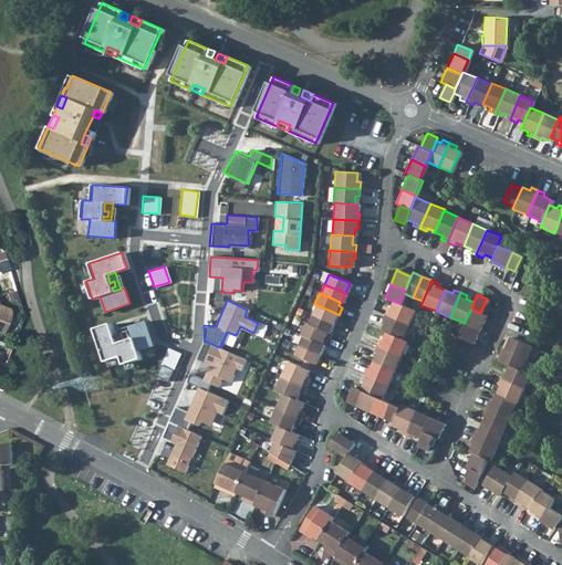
[(384,314),(408,325),(415,310),(399,303),(393,301),(389,310),(386,307),(384,314)]
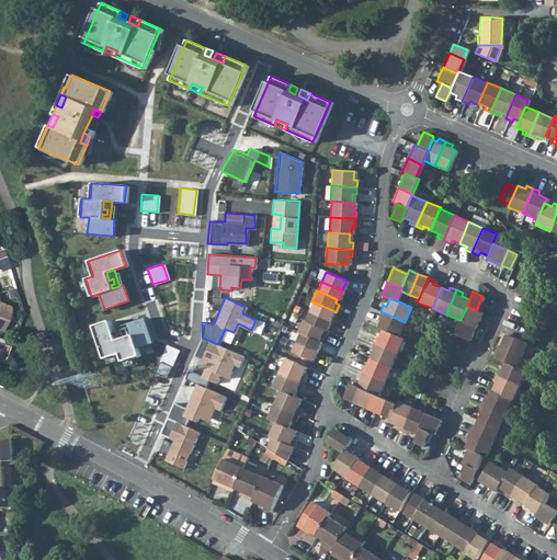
[(308,311),(330,321),(334,311),(313,301),(308,311)]
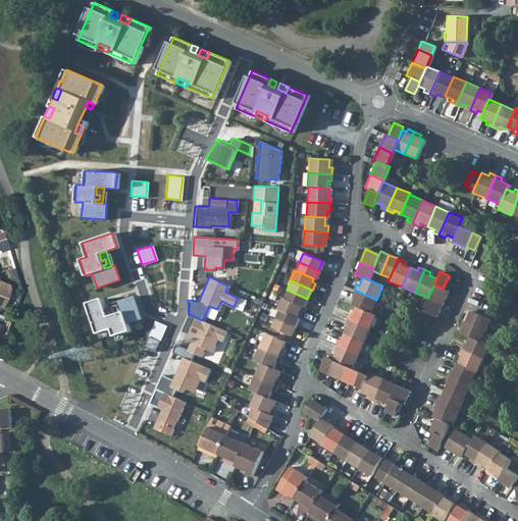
[(428,297),(442,303),(448,290),(443,289),(434,284),(428,297)]
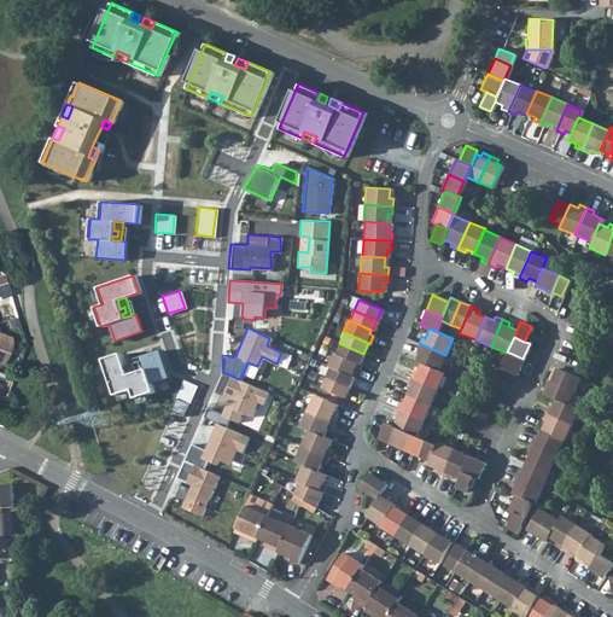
[(334,353),(356,364),(358,364),(363,354),(339,343),(334,353)]
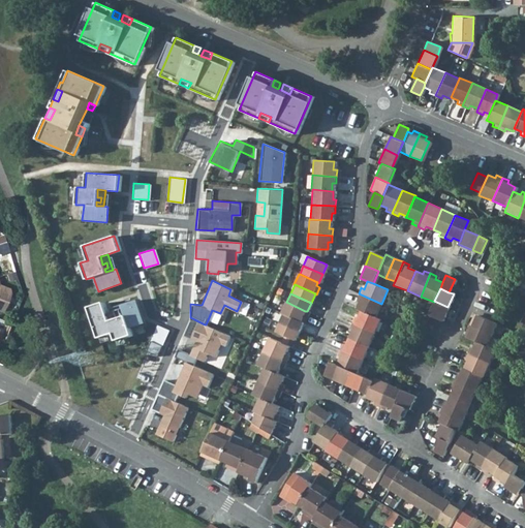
[(361,311),(375,317),(381,304),(359,293),(356,300),(359,301),(356,309),(361,311)]
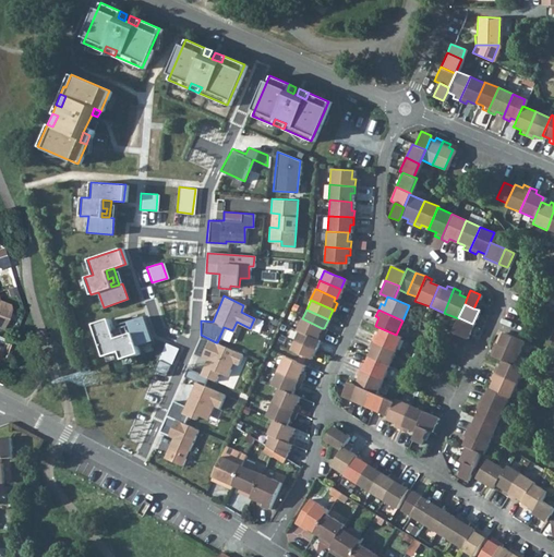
[(151,340),(142,316),(127,322),(128,325),(131,333),(127,334),(125,330),(121,331),(122,336),(115,338),(111,330),(108,318),(92,324),(103,356),(118,351),(120,360),(137,353),(135,346),(151,340)]
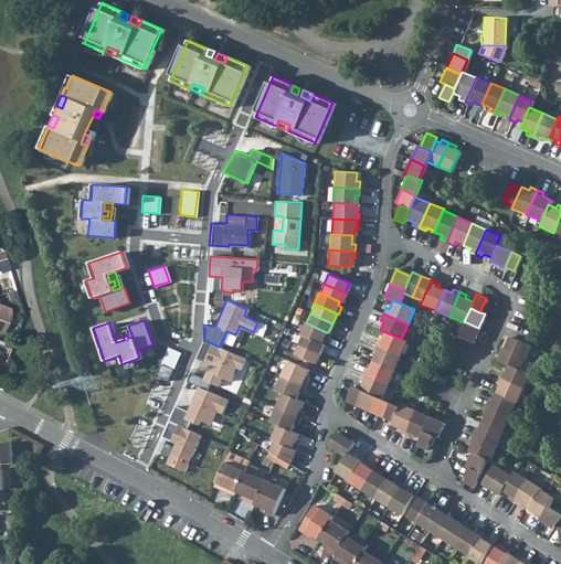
[(457,336),(472,342),(478,328),(464,321),(464,322),(457,336)]
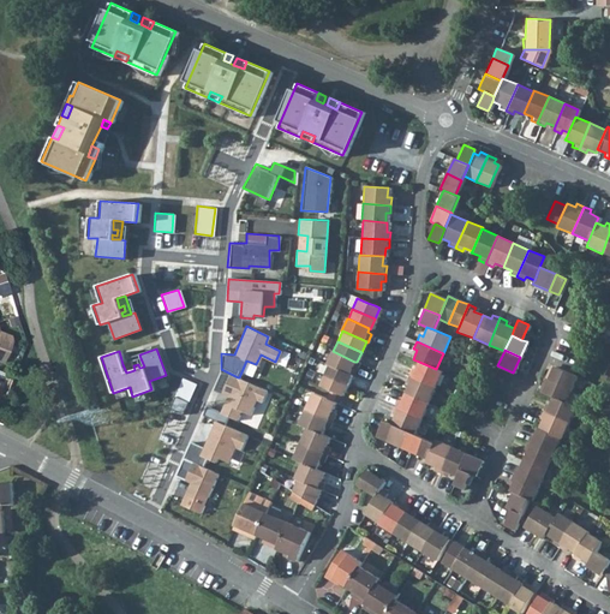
[(330,365),(350,374),(351,369),(356,371),(359,363),(357,362),(354,362),(333,351),(327,364),(330,365)]
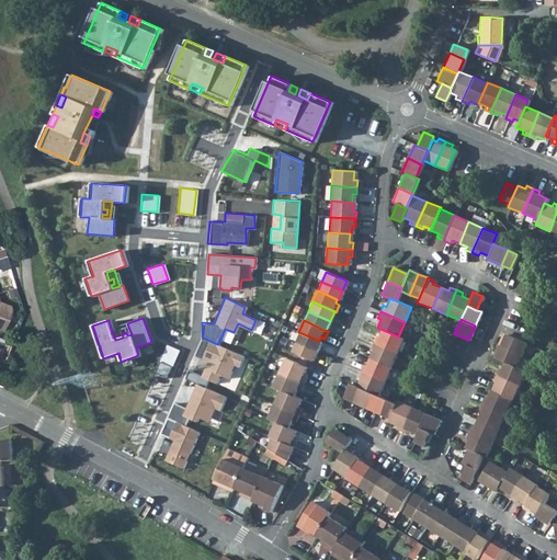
[(128,327),(112,332),(115,340),(123,338),(122,333),(126,332),(127,335),(132,334),(128,327)]
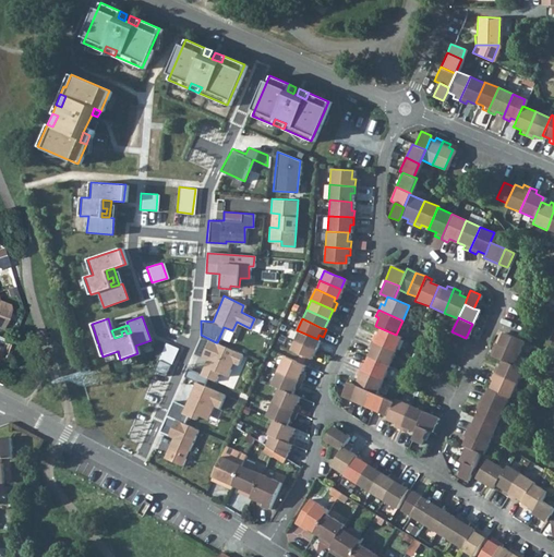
[(371,341),(395,351),(401,337),(396,335),(381,328),(377,336),(374,335),(371,341)]
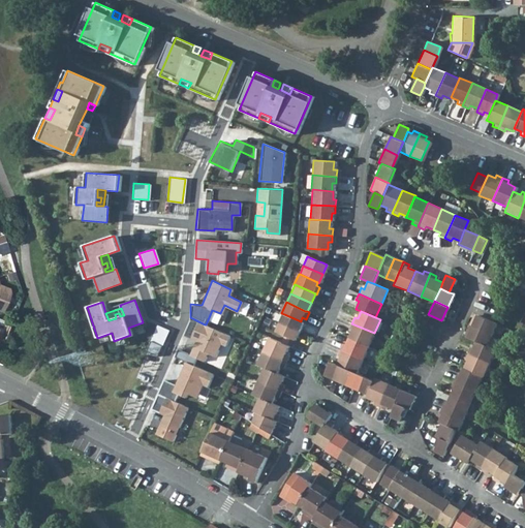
[(280,322),(299,332),(303,322),(301,321),(284,314),(280,322)]
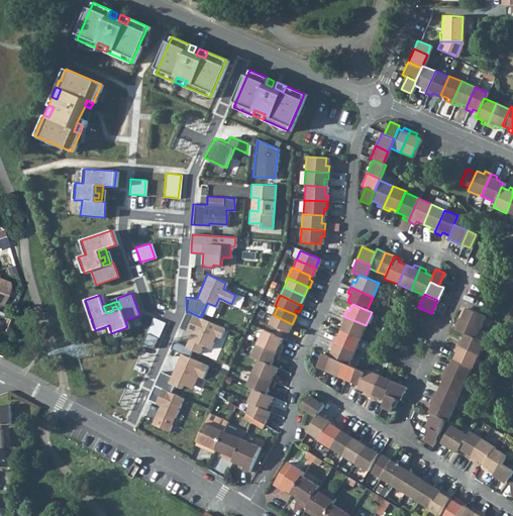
[(456,317),(478,327),(483,315),(465,307),(463,311),(459,310),(456,317)]
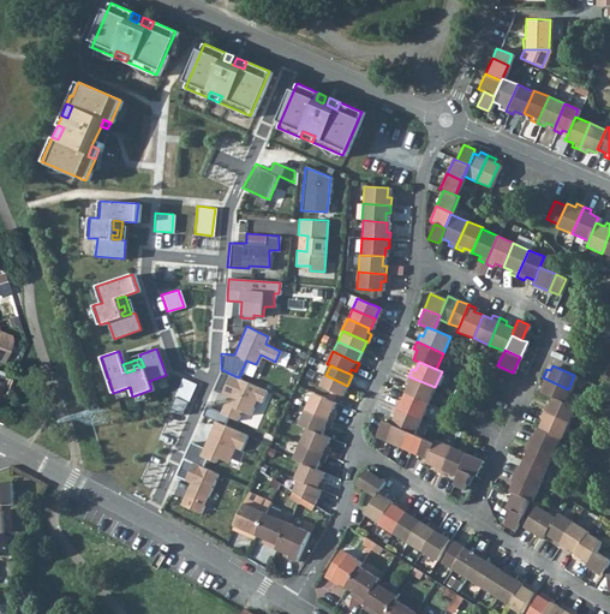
[(238,377),(221,369),(211,389),(225,397),(217,411),(235,419),(240,410),(249,413),(255,400),(259,401),(265,389),(239,377),(238,377)]
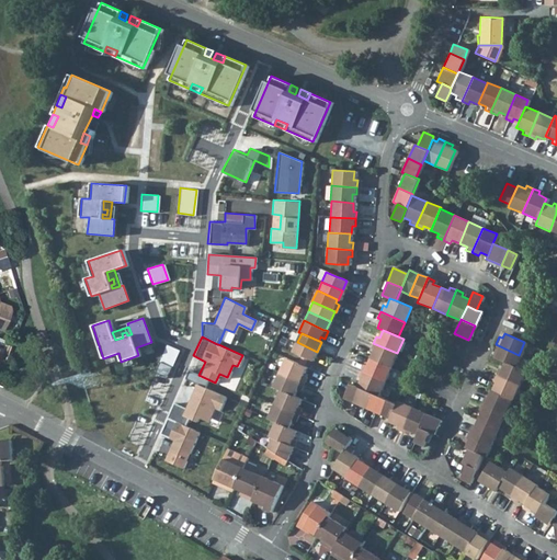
[(405,339),(398,350),(405,353),(410,342),(405,339)]
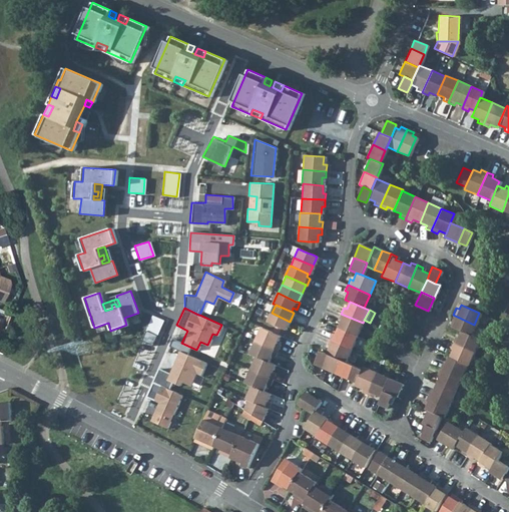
[(280,328),(286,330),(290,322),(272,313),(267,322),(274,325),(280,328)]
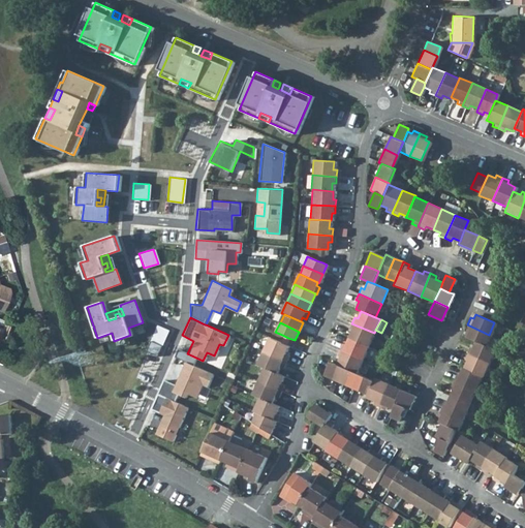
[(348,338),(368,346),(374,333),(351,323),(348,329),(351,331),(348,338)]
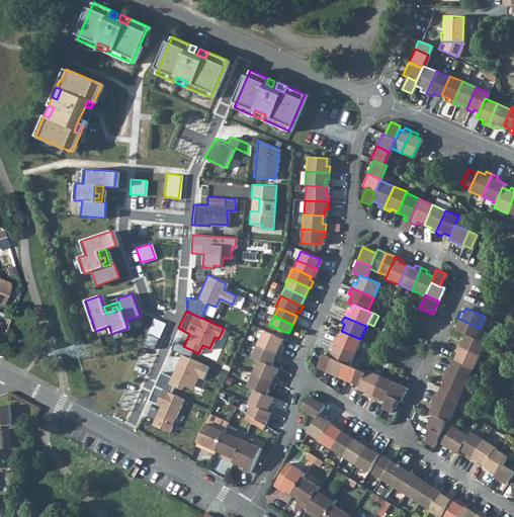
[(455,330),(463,334),(474,338),(474,339),(479,328),(457,318),(453,325),(457,326),(455,330)]
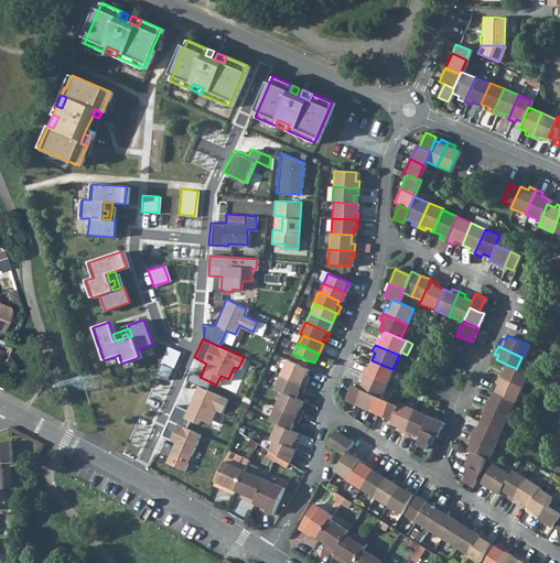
[(297,365),(303,368),(308,360),(301,357),(297,365)]
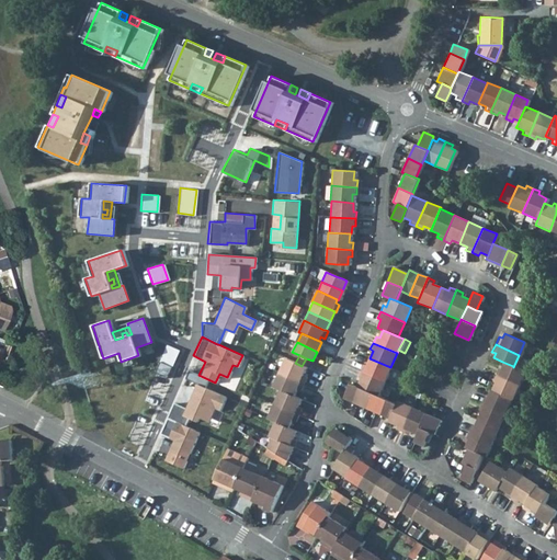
[(279,373),(303,384),(305,377),(302,376),(306,368),(302,366),(295,363),(285,358),(279,373)]
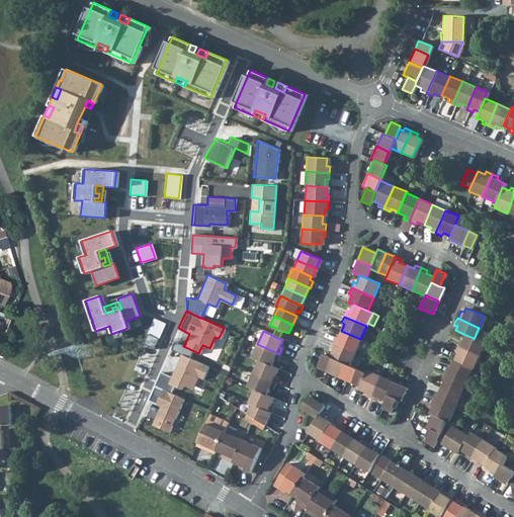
[(332,343),(354,353),(360,339),(341,331),(338,338),(335,337),(332,343)]
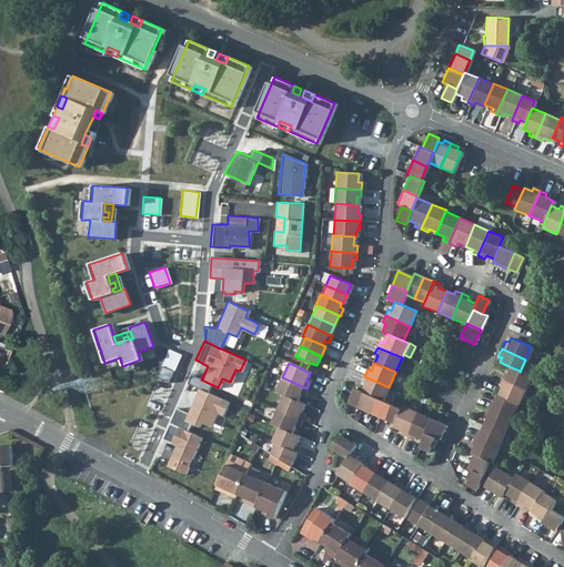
[(172,371),(160,365),(154,376),(168,382),(172,371)]
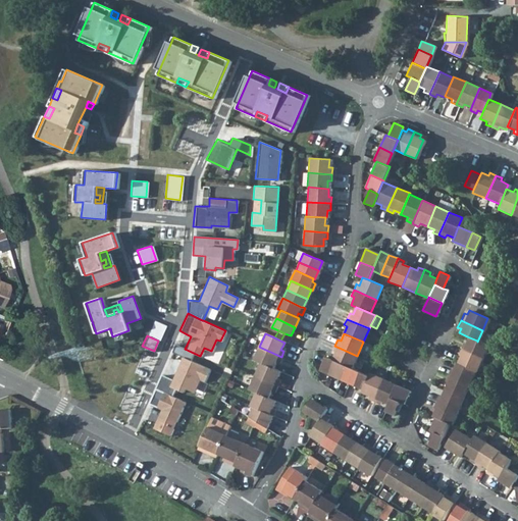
[(477,341),(467,336),(464,344),(461,343),(458,349),(480,359),(486,345),(477,342),(477,341)]
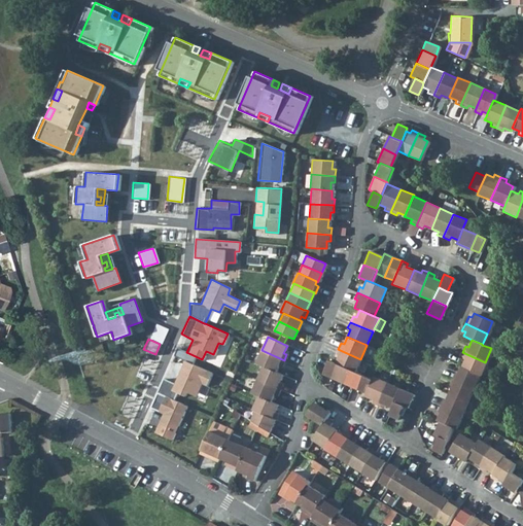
[(349,371),(354,373),(360,359),(338,349),(336,355),(339,356),(335,363),(338,364),(349,371)]
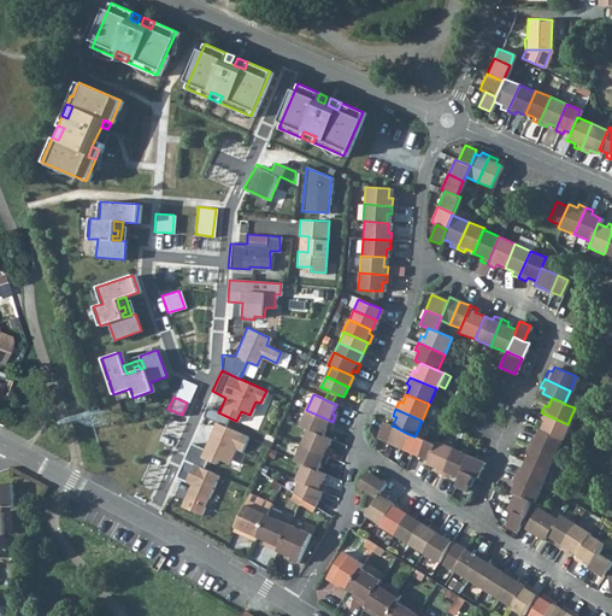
[(307,429),(322,435),(325,428),(329,429),(333,422),(306,410),(300,426),(307,429)]
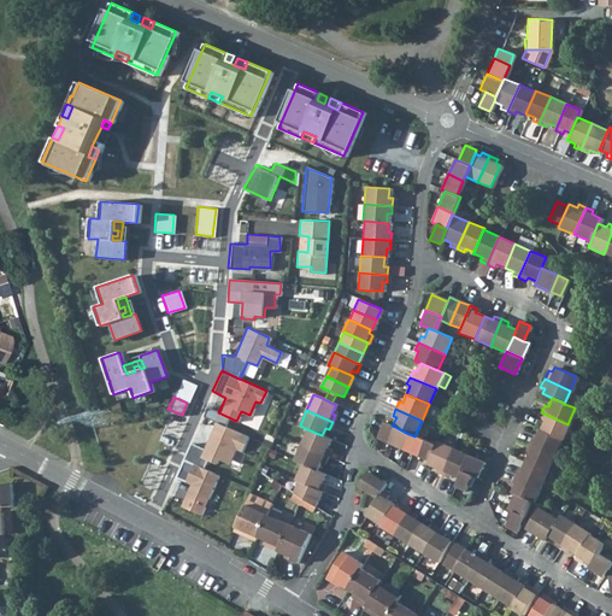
[(537,420),(541,421),(537,429),(559,439),(560,440),(568,424),(541,412),(537,420)]
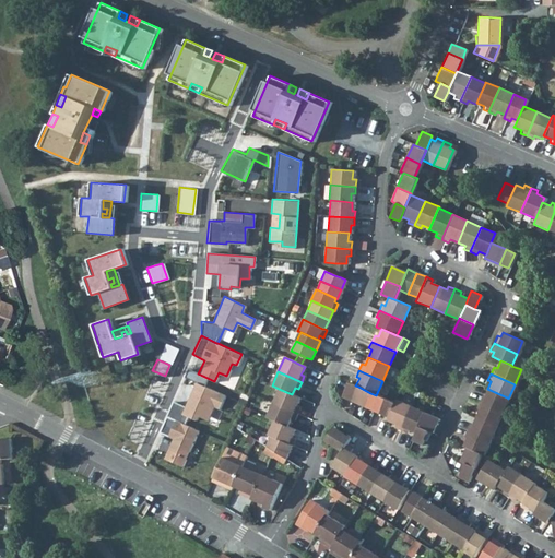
[(173,401),(165,417),(182,425),(187,417),(195,420),(197,416),(208,420),(214,406),(219,408),(224,395),(195,382),(184,406),(173,401)]
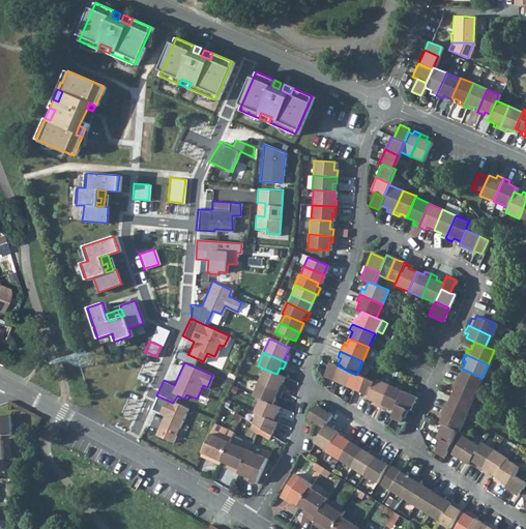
[(324,376),(333,380),(340,366),(337,365),(330,362),(324,376)]
